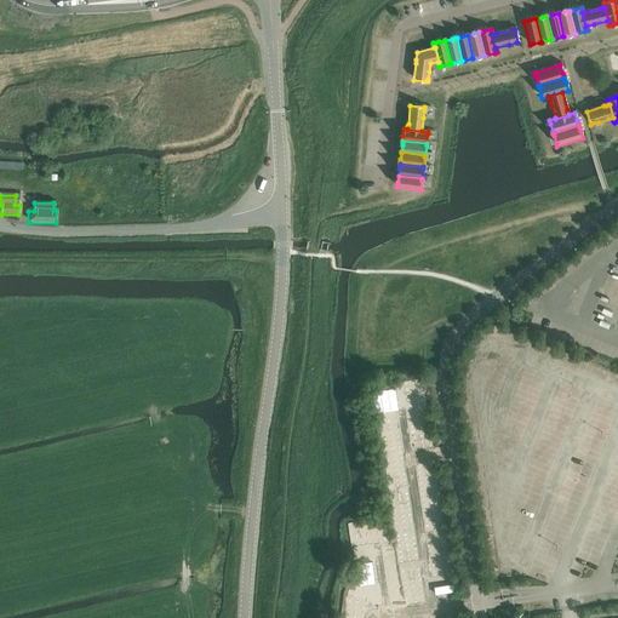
[(389,387),(387,367),(378,368),(382,388),(389,387)]
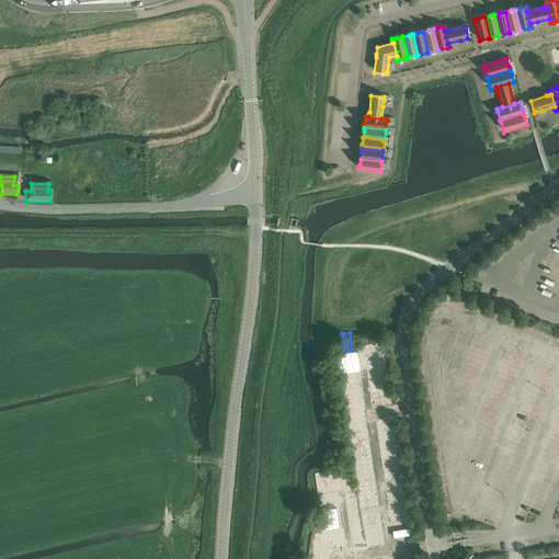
[(381,362),(377,332),(369,333),(374,363),(381,362)]
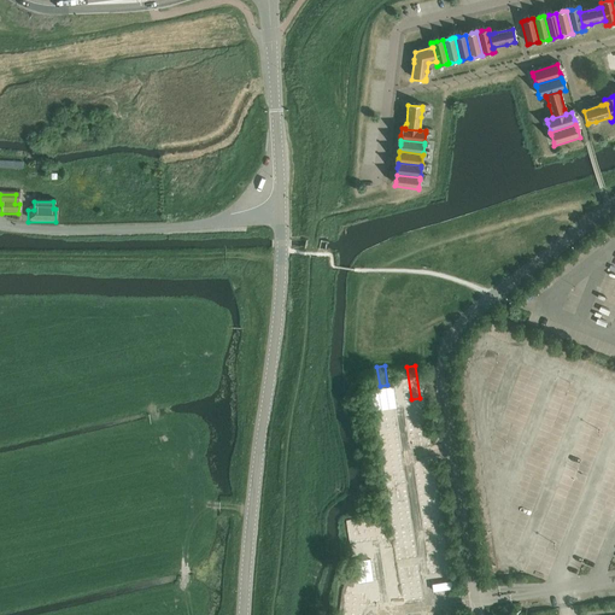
[(380,386),(376,367),(369,368),(373,387),(380,386)]
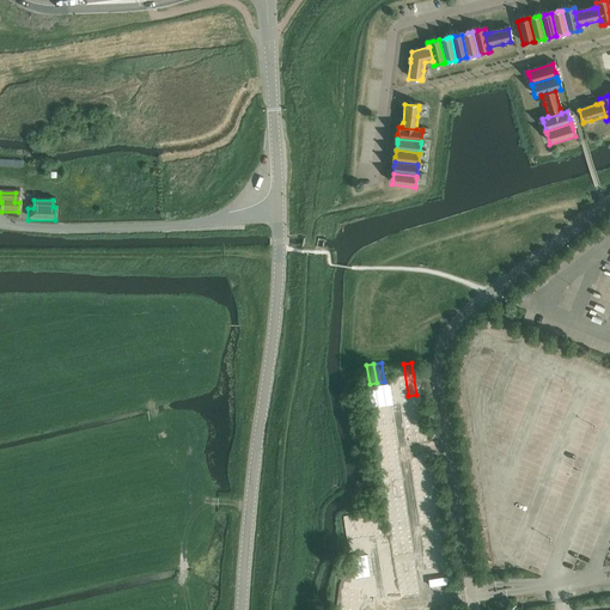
[(408,396),(403,364),(396,365),(401,397),(408,396)]
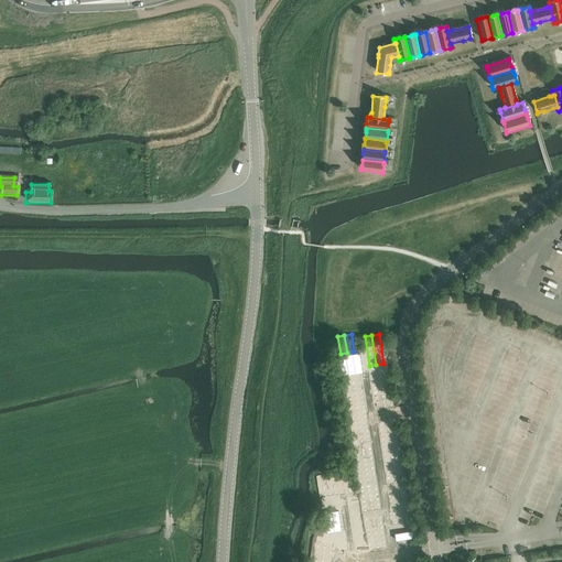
[(341,354),(337,336),(331,337),(333,355),(341,354)]
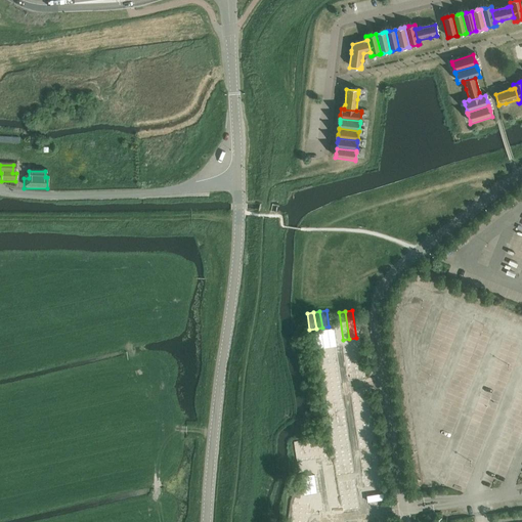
[(360,365),(356,338),(349,339),(353,366),(360,365)]
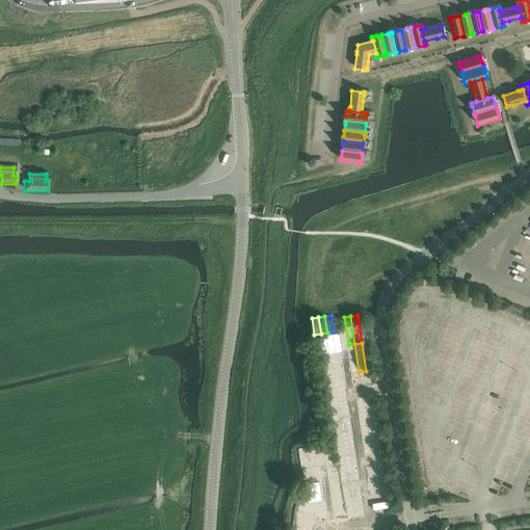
[(359,372),(354,344),(348,345),(352,373),(359,372)]
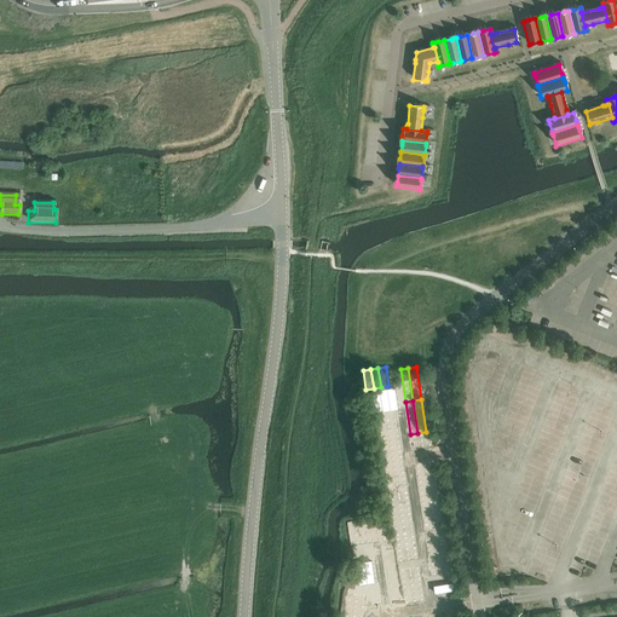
[(393,437),(388,404),(381,405),(386,438),(393,437)]
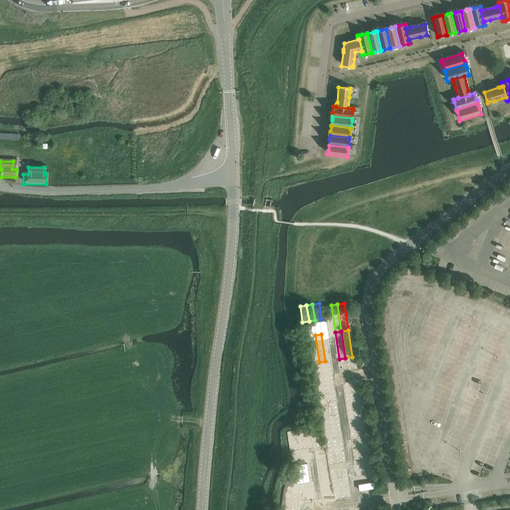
[(319,362),(315,335),(309,336),(313,363),(319,362)]
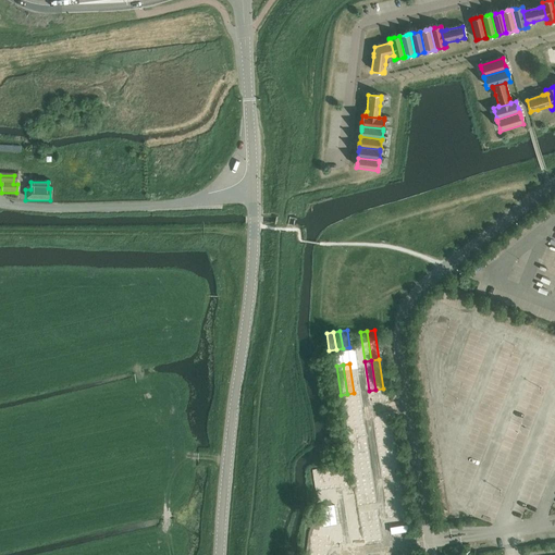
[(358,422),(354,393),(347,394),(352,422),(358,422)]
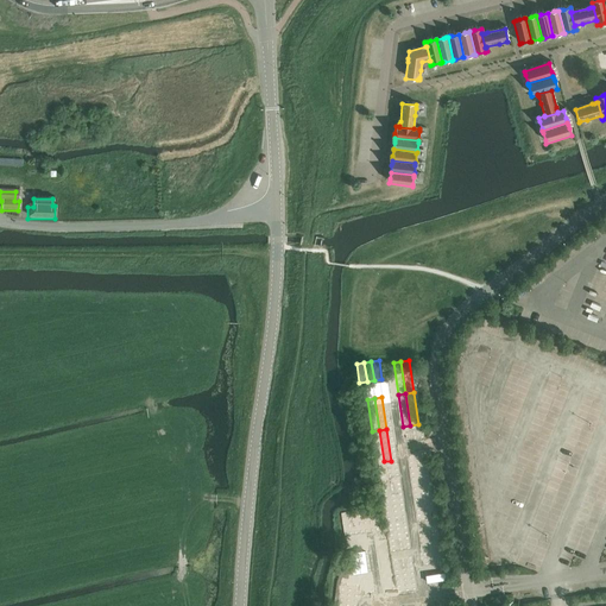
[(384,461),(379,430),(372,431),(377,462),(384,461)]
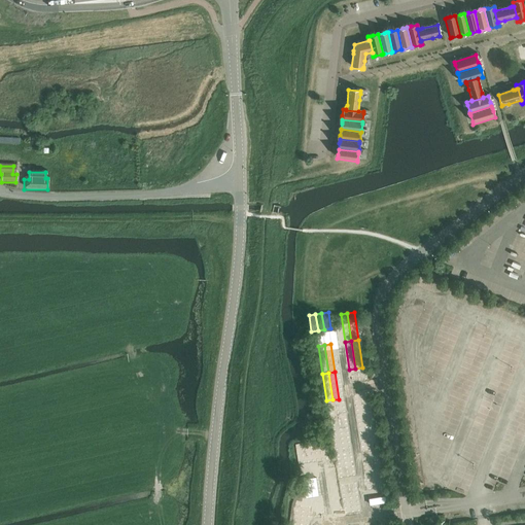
[(369,411),(364,383),(358,384),(362,412),(369,411)]
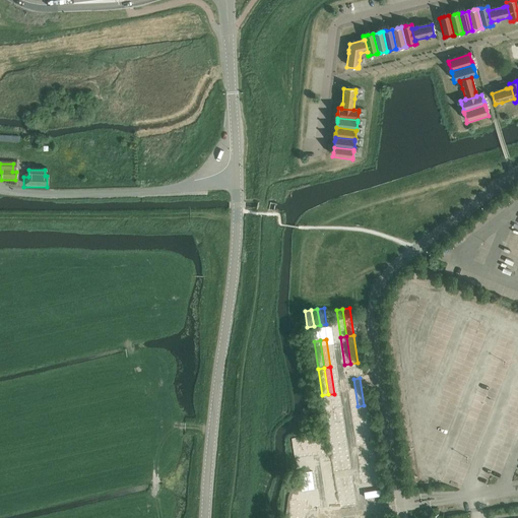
[(358,406),(353,379),(346,380),(350,407),(358,406)]
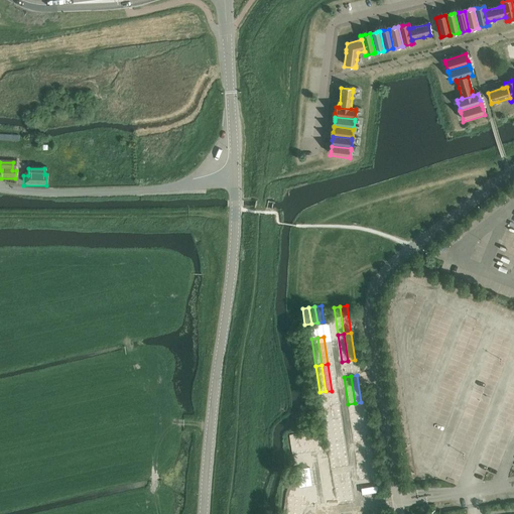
[(365,429),(361,402),(355,403),(359,430),(365,429)]
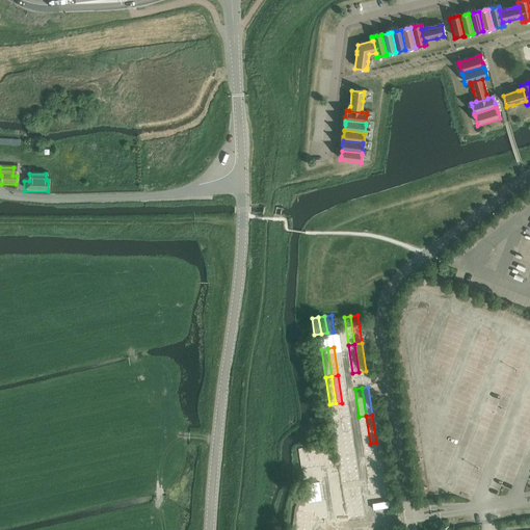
[(370,444),(366,416),(359,417),(363,445),(370,444)]
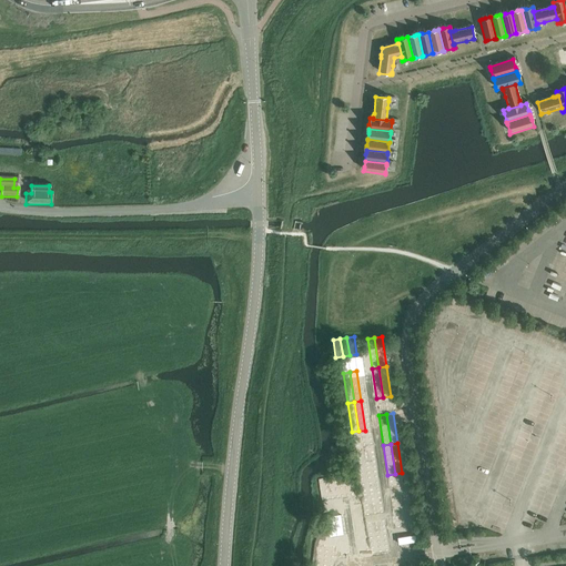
[(365,476),(361,446),(354,447),(359,477),(365,476)]
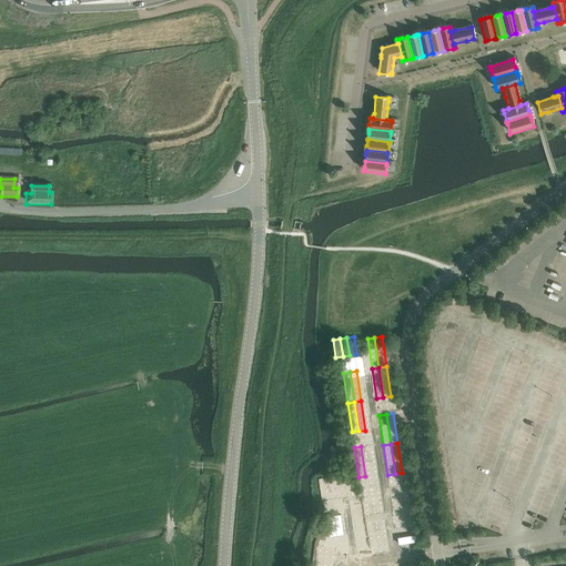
[(372,475),(367,446),(361,446),(365,476),(372,475)]
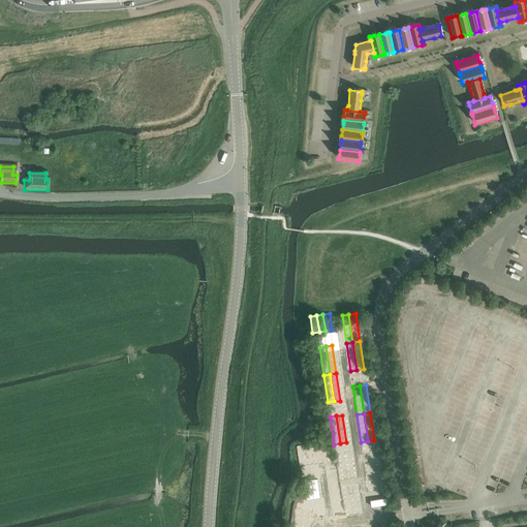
[(350,470),(346,442),(340,443),(344,471),(350,470)]
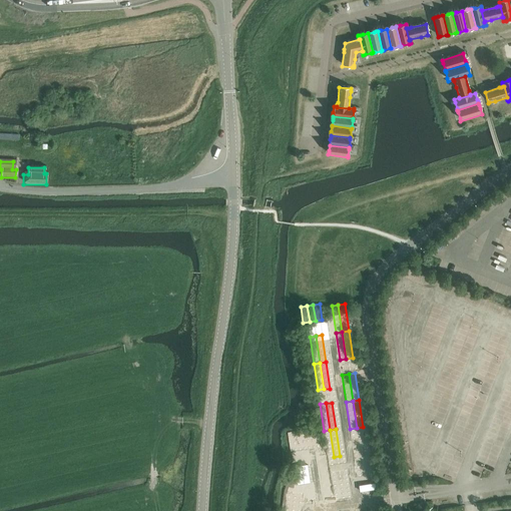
[(334,457),(330,430),(324,431),(328,458),(334,457)]
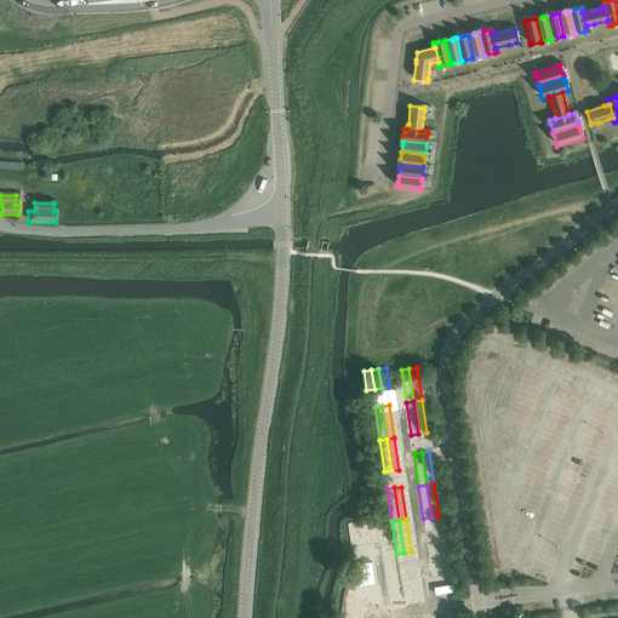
[(383,528),(382,521),(349,525),(350,533),(383,528)]
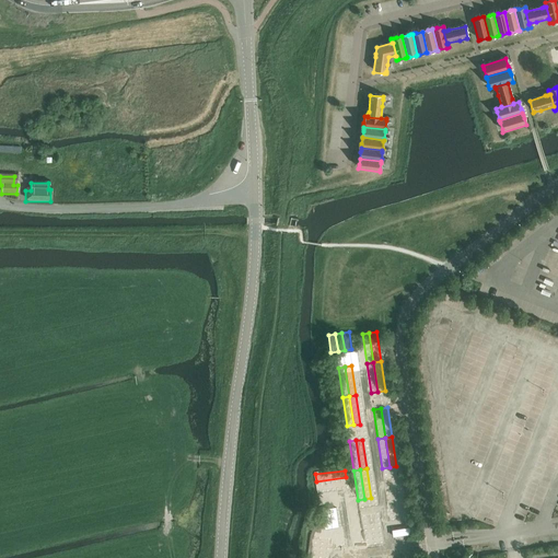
[(346,484),(346,477),(316,481),(316,488),(346,484)]
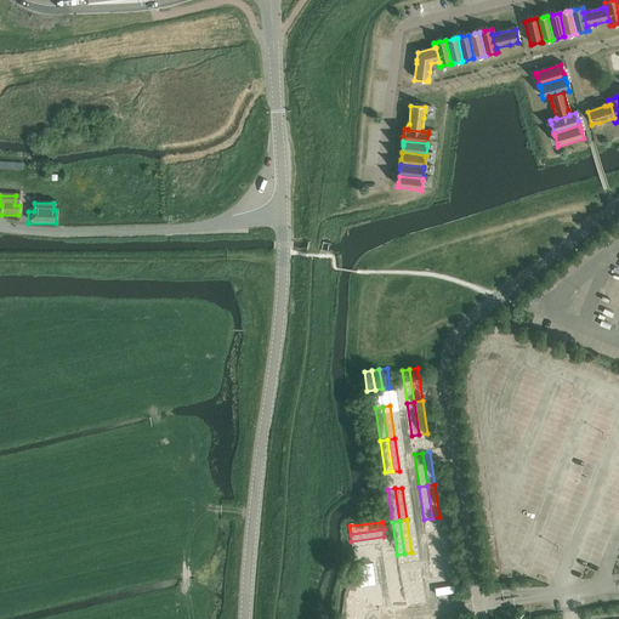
[(448,571),(443,538),(436,539),(441,572),(448,571)]
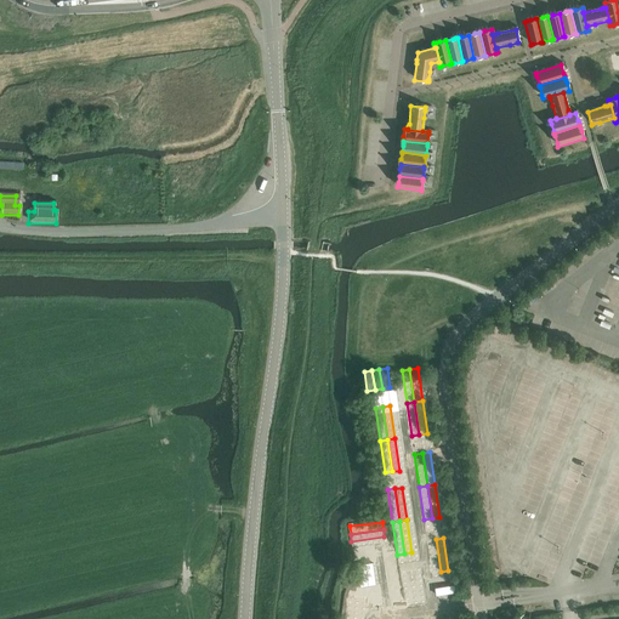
[(441,572),(436,539),(427,540),(432,573),(441,572)]
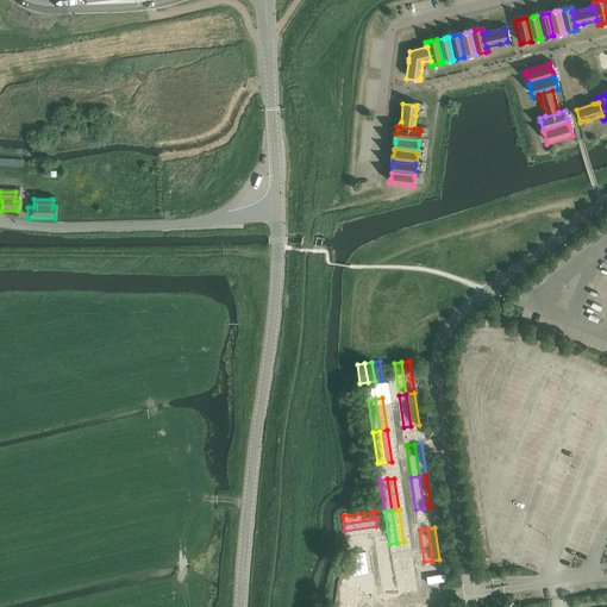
[(367,561),(363,540),(356,542),(358,561),(367,561)]
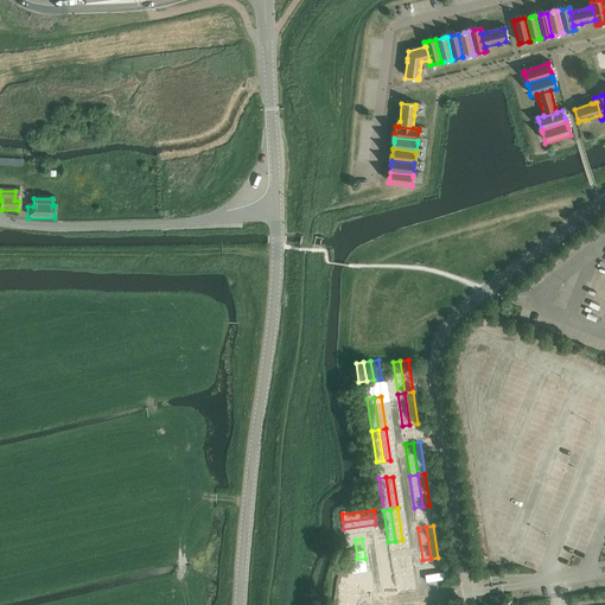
[(357,559),(355,540),(348,541),(350,560),(357,559)]
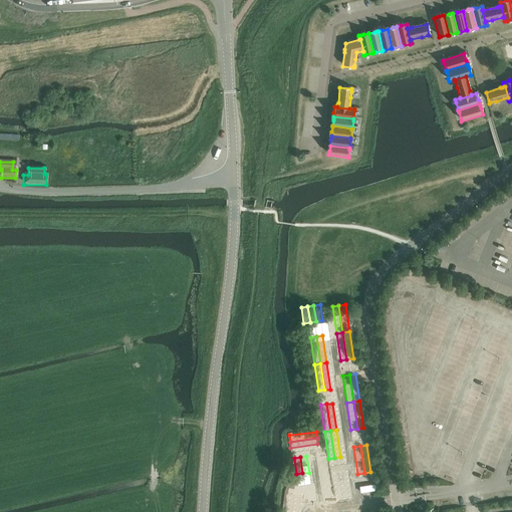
[(348,501),(344,474),(337,475),(341,502),(348,501)]
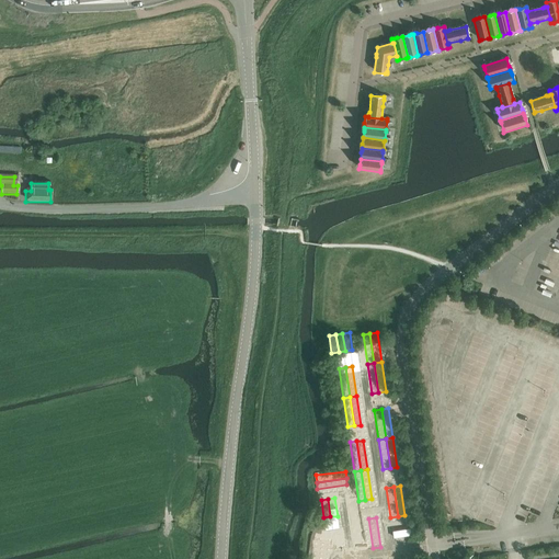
[(373,548),(368,518),(362,520),(366,549),(373,548)]
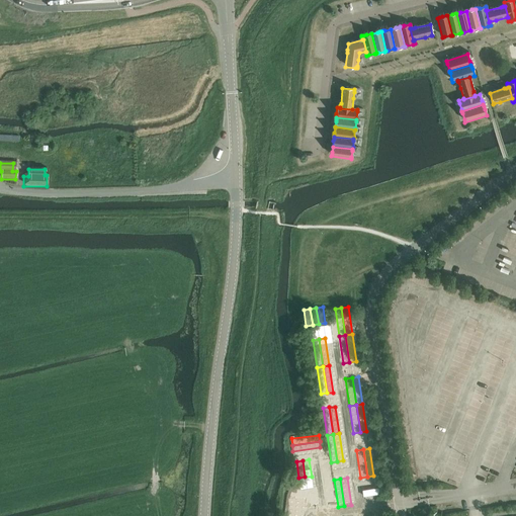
[(301,512),(304,490),(290,488),(287,510),(301,512)]
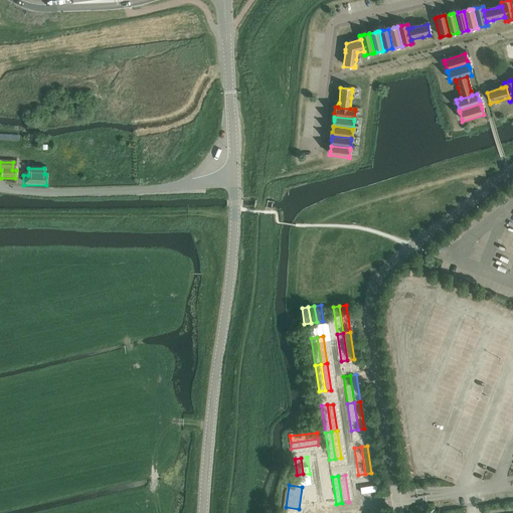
[(377,494),(376,488),(360,490),(361,496),(377,494)]
